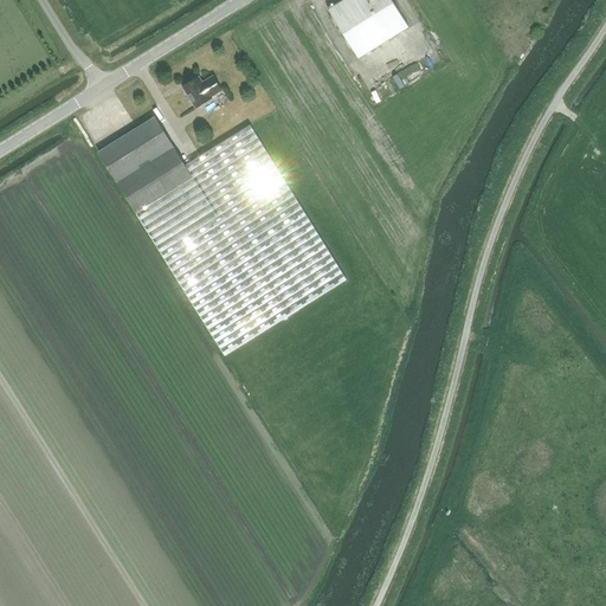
[(342,0),(328,10),(358,58),(408,27),(391,0),(342,0)]
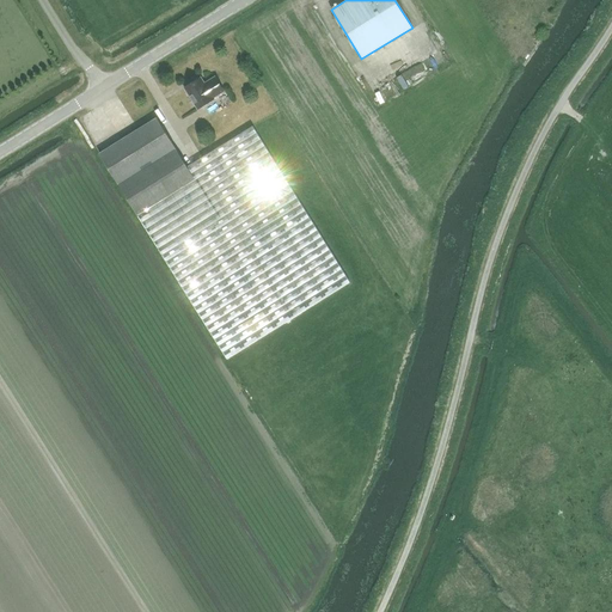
[(96,40),(103,36),(96,18),(89,22),(96,40)]
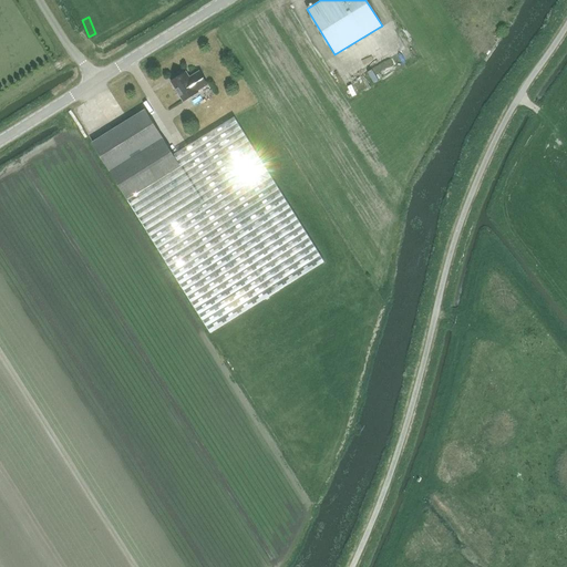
[(397,33),(401,43),(406,40),(402,30),(397,33)]
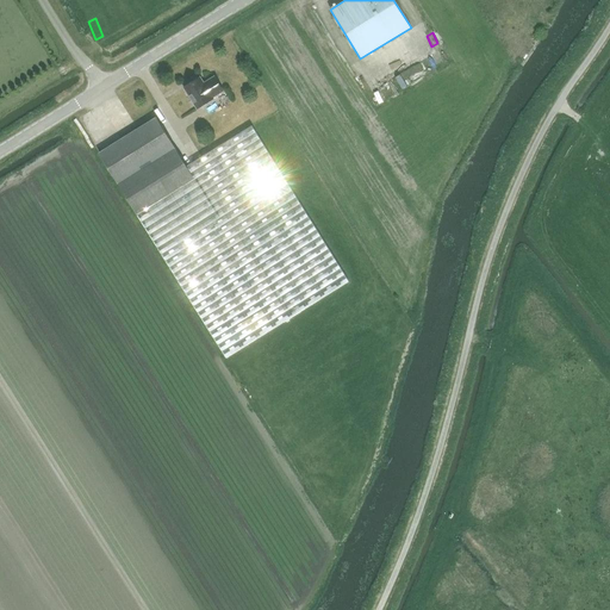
[(184,87),(198,109),(213,99),(212,98),(223,91),(215,78),(204,83),(200,78),(195,80),(193,80),(188,82),(188,85),(184,87)]
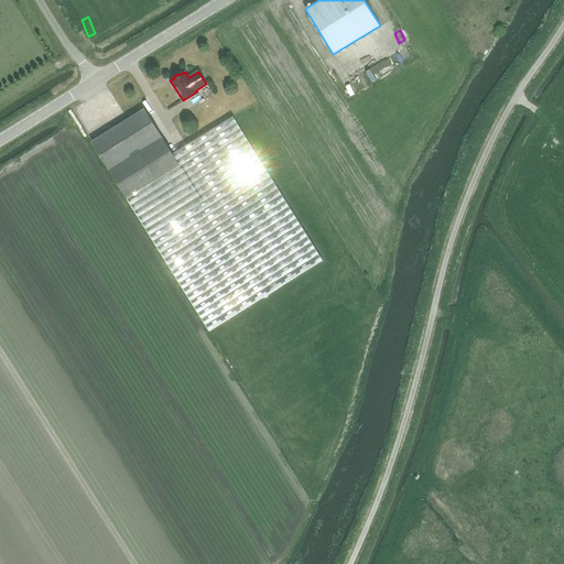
[(180,165),(172,153),(162,137),(144,109),(93,141),(128,198),(180,165)]
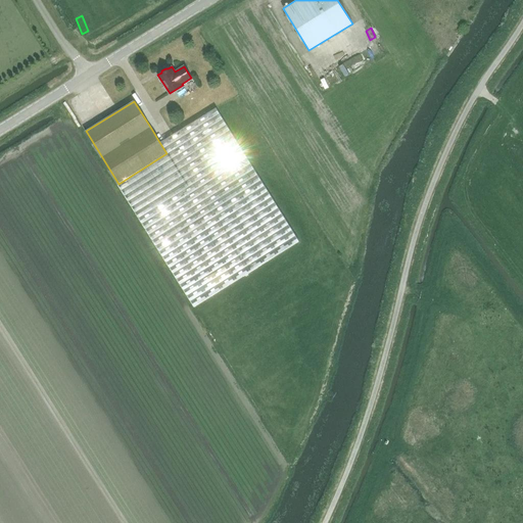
[(216,107),(159,142),(167,153),(119,184),(194,306),(299,240),(216,107)]
